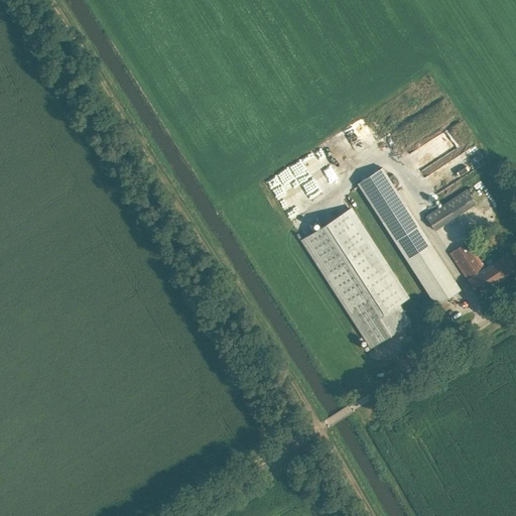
[(416,130),(412,121),(394,130),(401,145),(412,140),(409,133),(416,130)]
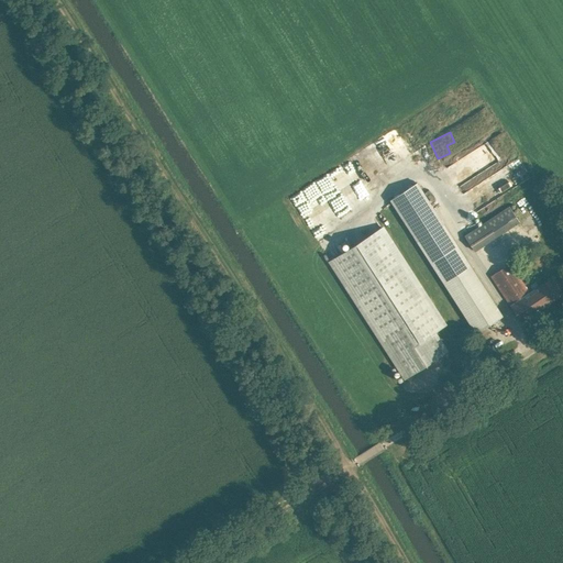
[(326,195),(342,223),(355,216),(352,210),(364,203),(357,191),(365,187),(350,162),(301,189),(307,200),(315,196),(317,200),(326,195)]
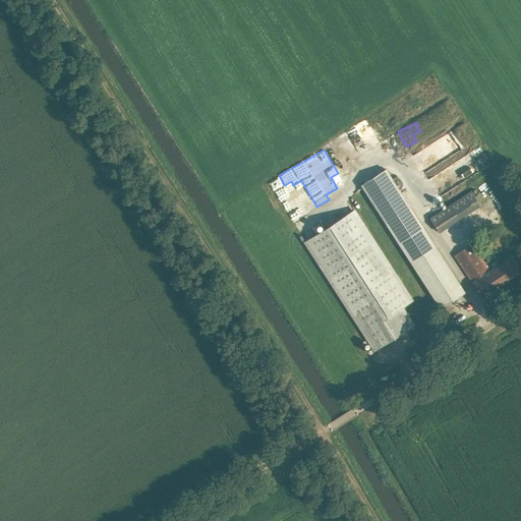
[(360,185),(440,308),(464,292),(385,170),(360,185)]
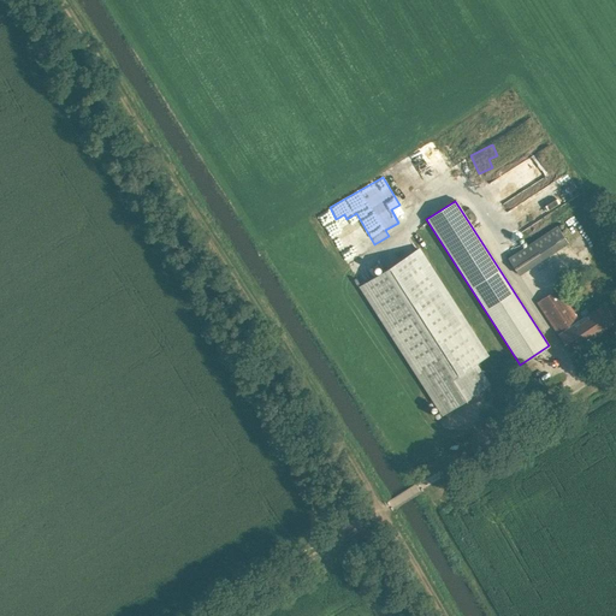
[(509,258),(520,274),(569,243),(557,225),(509,258)]
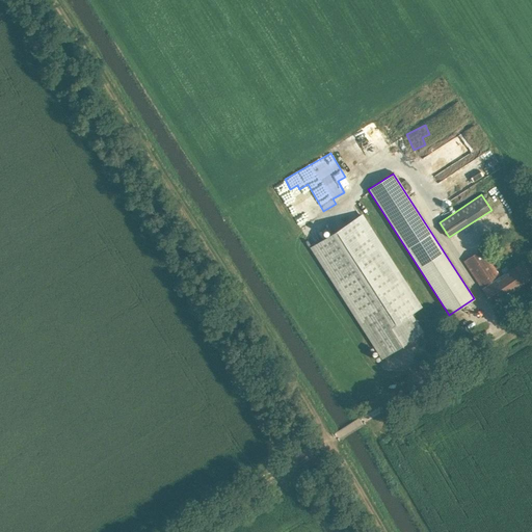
[(310,247),(382,358),(423,333),(410,313),(422,306),(362,214),(310,247)]
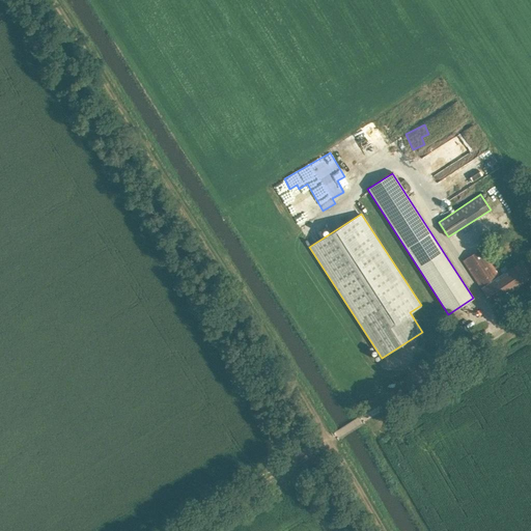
[(464,260),(492,304),(530,277),(530,276),(522,261),(500,276),(481,248),(464,260)]
